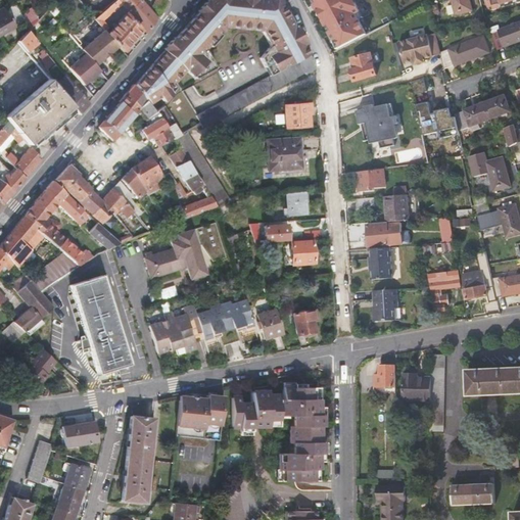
[(126,2),(124,0),(115,0),(97,17),(101,22),(126,2)]
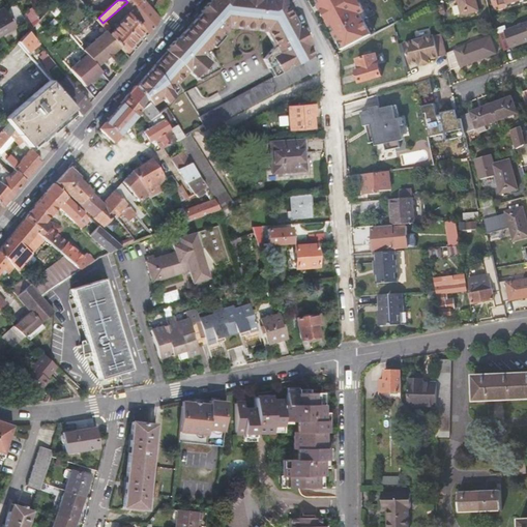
[(125,0),(127,2),(152,31),(162,15),(149,0),(125,0)]
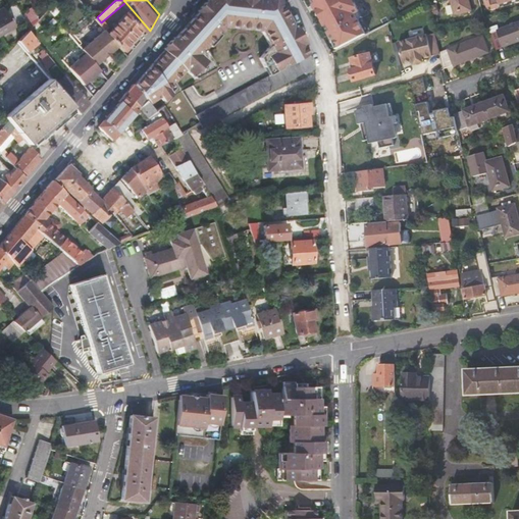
[(210,0),(203,8),(219,34),(228,24),(265,28),(272,43),(277,38),(256,0),(210,0)]
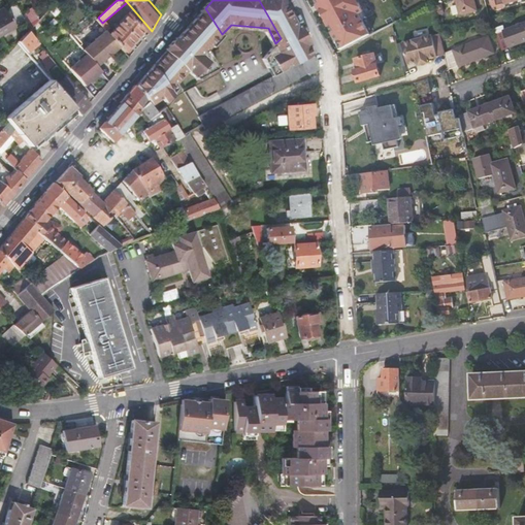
[(259,0),(281,38),(295,62),(316,52),(287,0),(259,0)]
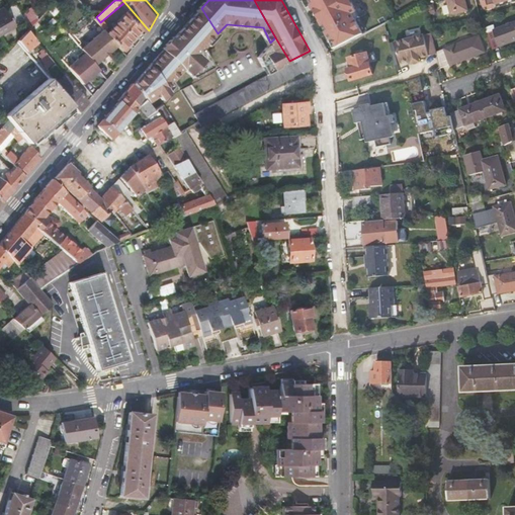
[(312,0),(319,12),(318,14),(317,16),(318,18),(320,19),(322,19),(337,50),(357,39),(337,0),(312,0)]
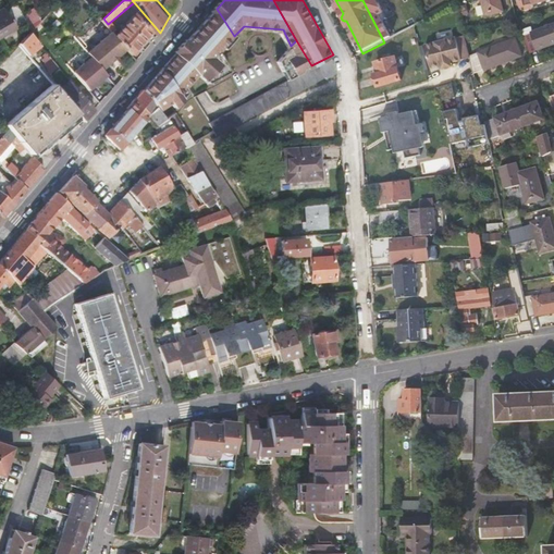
[(362,0),(384,42),(395,37),(388,22),(383,15),(388,13),(382,2),(381,3),(379,0),(362,0)]
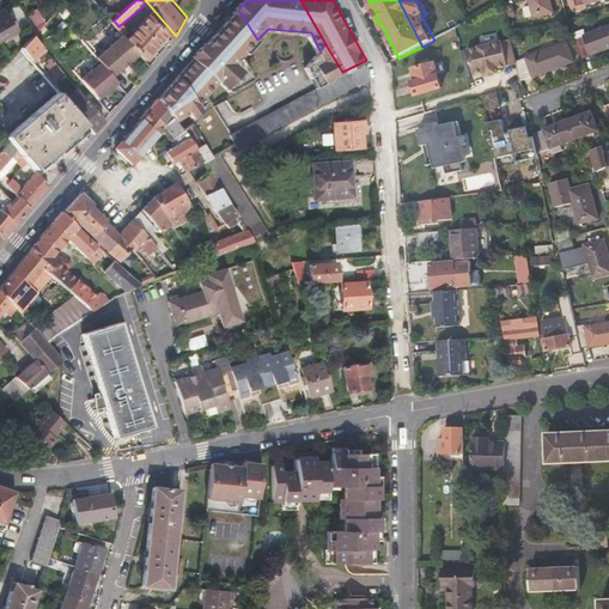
[(558,11),(555,0),(534,0),(537,17),(558,11)]
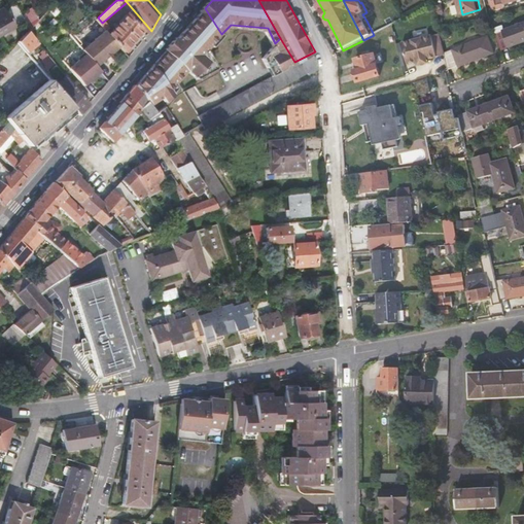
[(0,35),(27,20),(24,13),(18,2),(0,12),(0,35)]
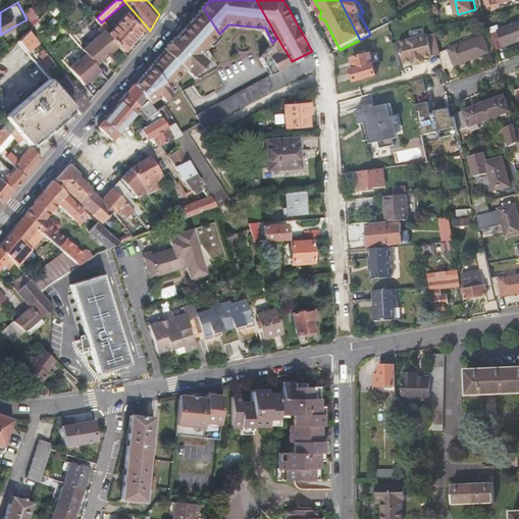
[(185,31),(176,39),(200,74),(216,66),(207,48),(219,34),(203,8),(188,26),(194,34),(190,38),(185,31)]
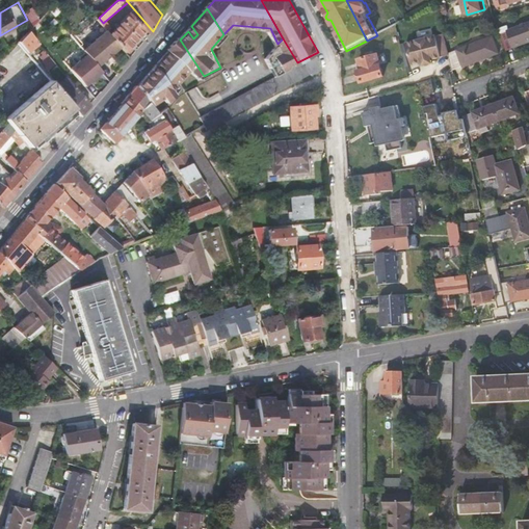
[(32,28),(36,23),(30,10),(24,14),(27,20),(32,28)]
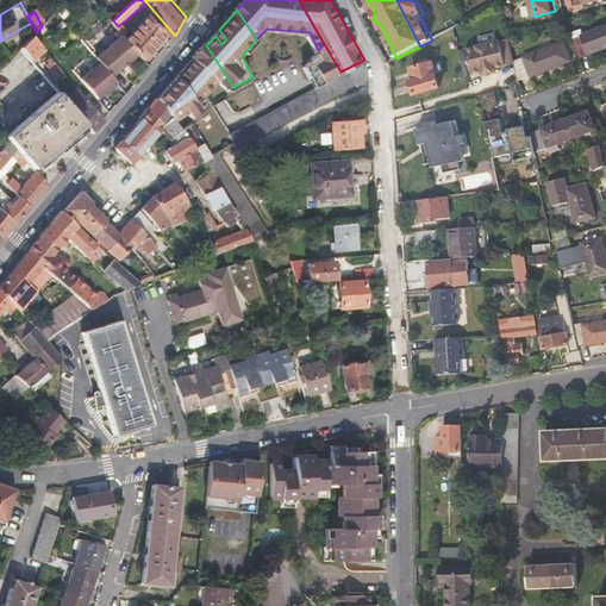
[(127,38),(141,52),(145,58),(166,33),(149,13),(127,38)]
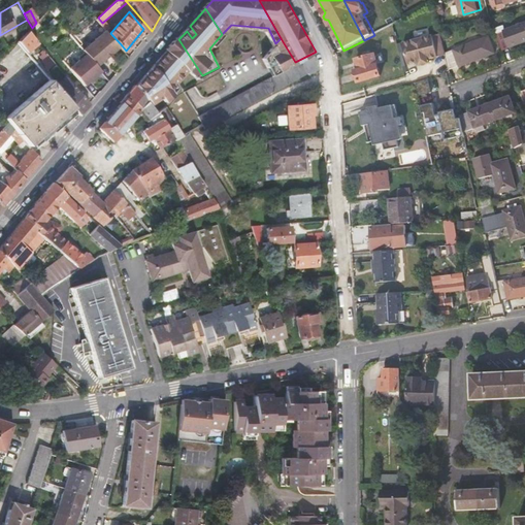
[(524,21),(506,28),(513,45),(524,40),(524,21)]
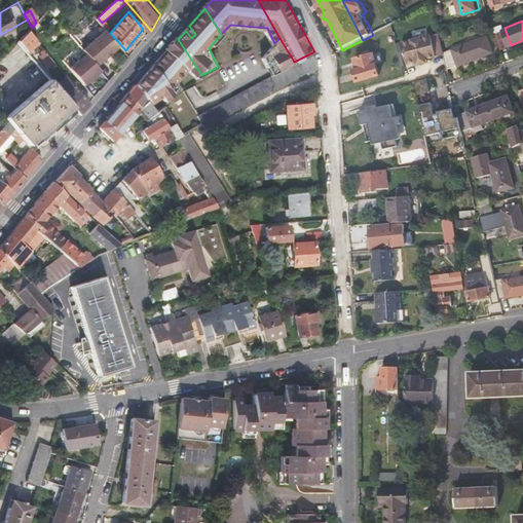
[(189,26),(186,31),(191,38),(195,34),(189,26)]
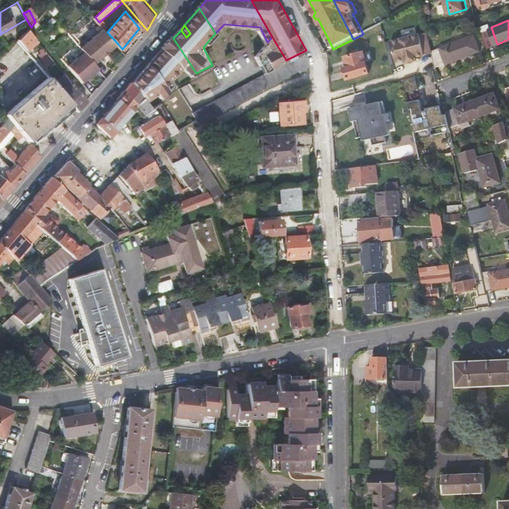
[(85,50),(96,63),(118,44),(107,32),(103,27),(82,46),(85,50)]
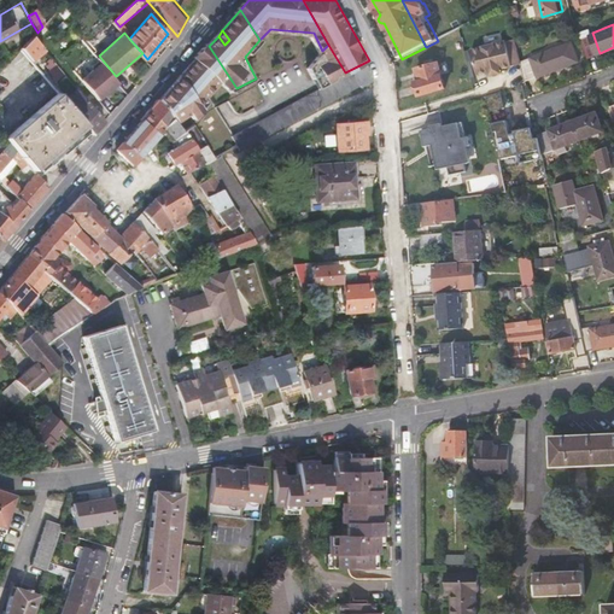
[(592,56),(600,53),(592,33),(585,36),(592,56)]
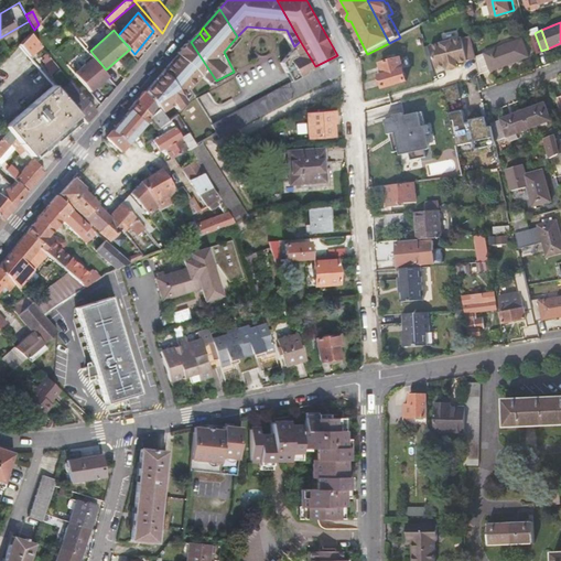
[(43,45),(32,32),(21,43),(32,55),(43,45)]
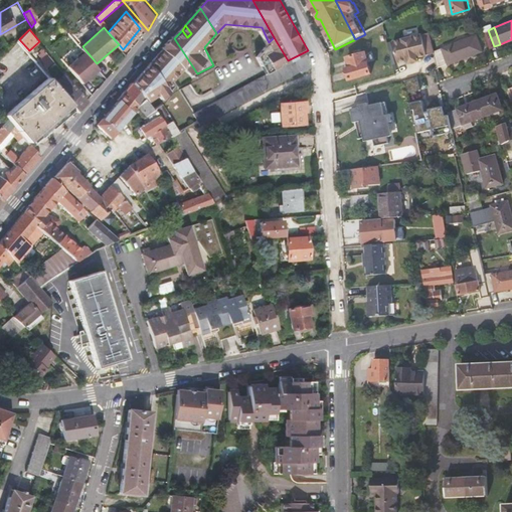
[(433,32),(395,42),(401,62),(410,59),(411,63),(421,60),(420,57),(437,52),(437,49),(433,32)]
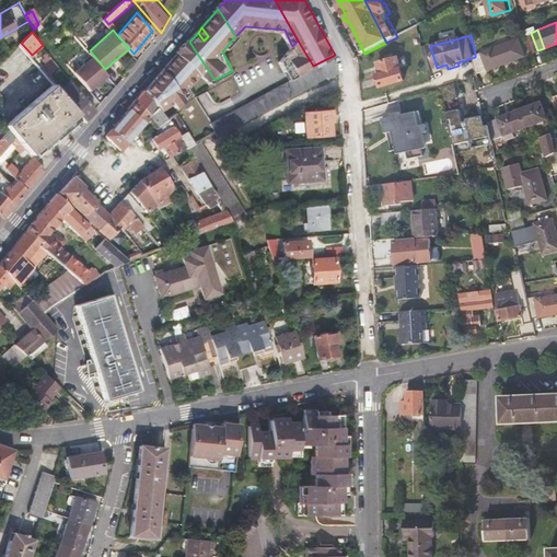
[(522,36),(484,50),(489,68),(529,54),(522,36)]
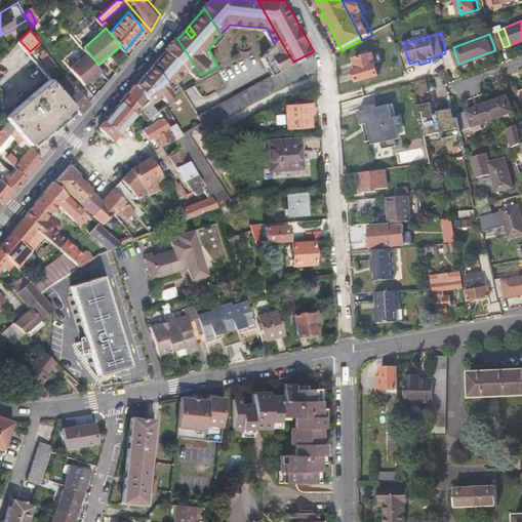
[(274,73),(293,62),(279,38),(274,43),(273,45),(265,55),(274,73)]
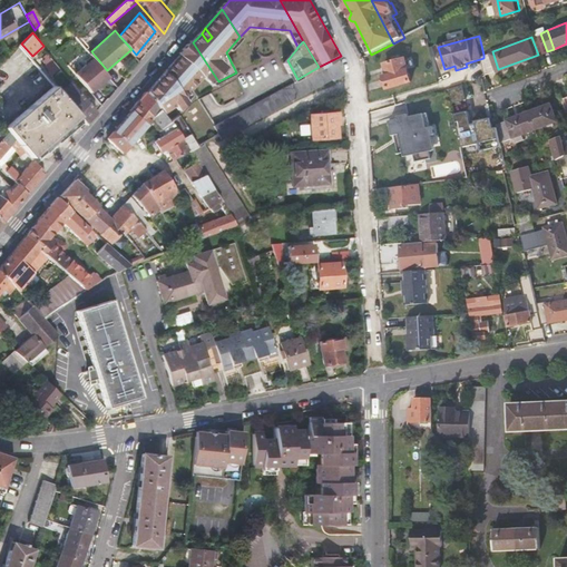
[(193,42),(173,64),(192,94),(193,96),(195,94),(192,88),(204,74),(214,84),(218,81),(193,42)]
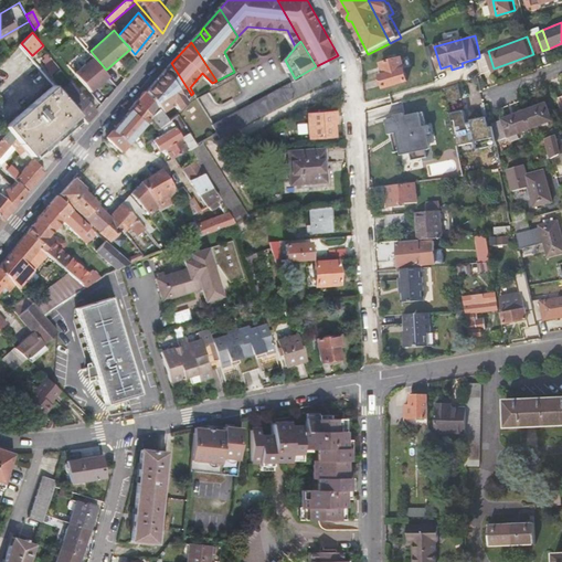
[(480,61),(483,73),(494,69),(488,51),(479,54),(479,57),(480,61)]
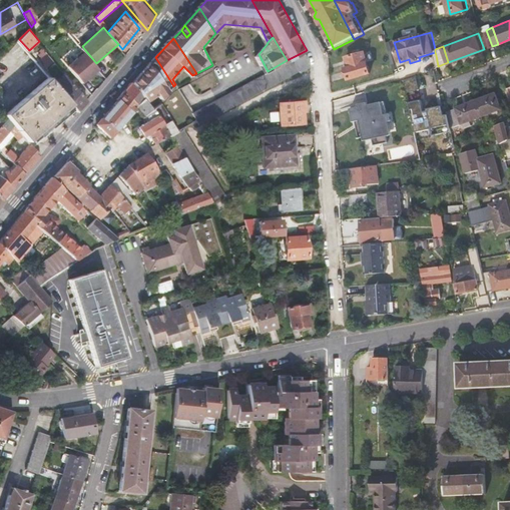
[(96,63),(85,50),(69,65),(83,82),(99,67),(96,63)]
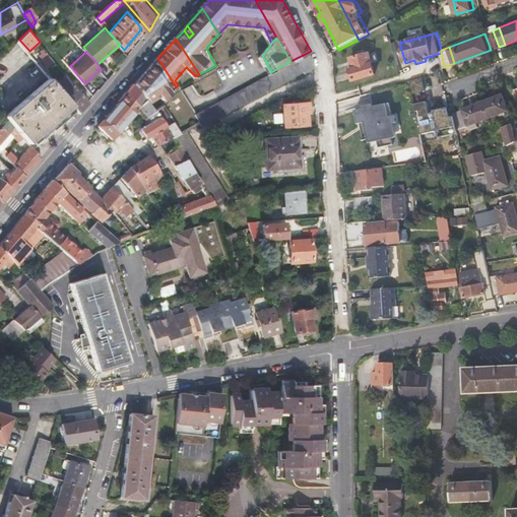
[(271,72),(198,112),(204,124),(306,69),(307,70),(316,65),(311,51),(291,61),(271,72)]
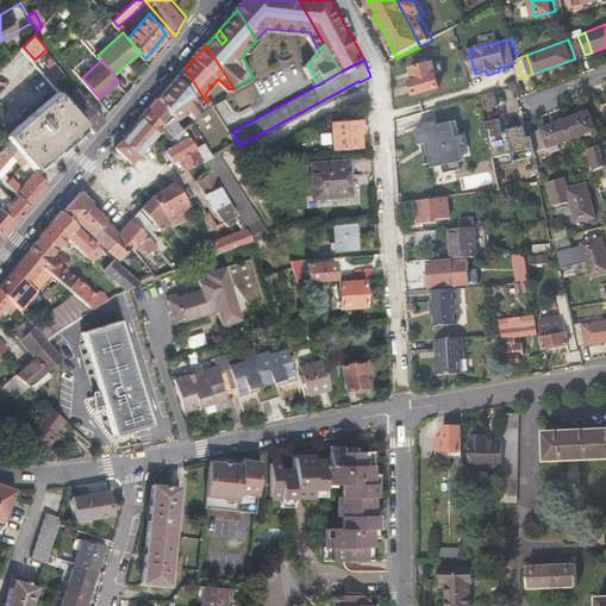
[(443,88),(436,63),(416,69),(419,82),(414,83),(418,94),(443,88)]
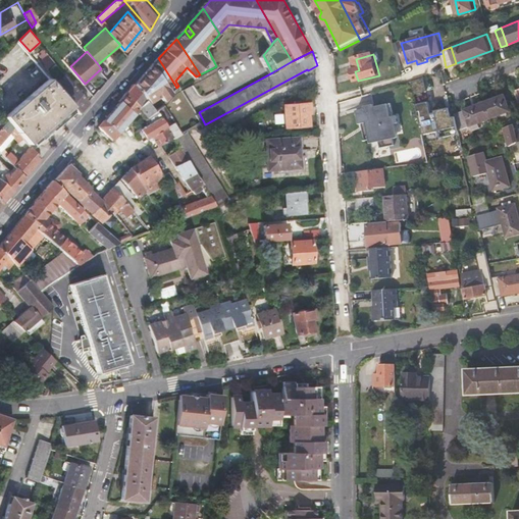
[(158,58),(137,83),(150,101),(159,95),(164,100),(176,88),(175,86),(158,58)]
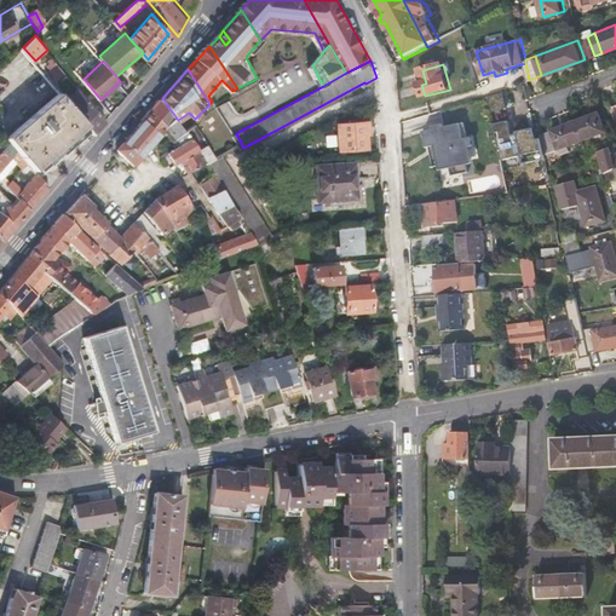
[(99,130),(109,119),(80,87),(72,93),(80,103),(99,130)]
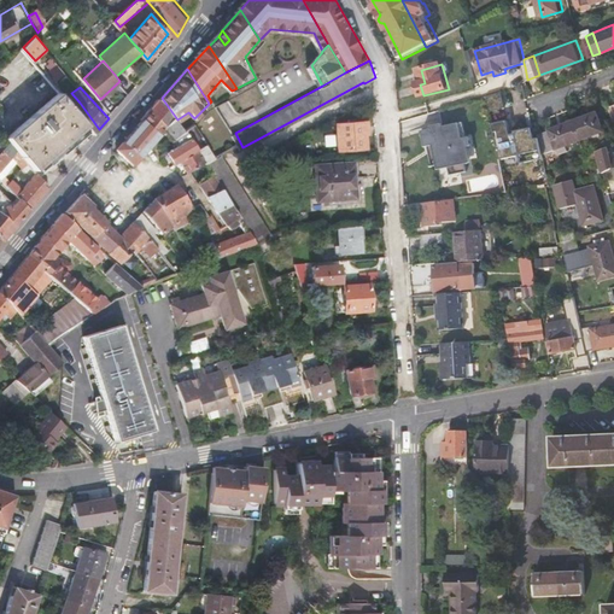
[(508,105),(506,88),(491,92),(495,107),(508,105)]
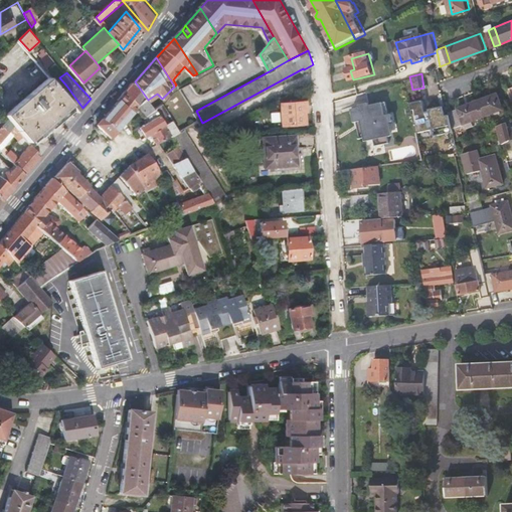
[(78,108),(63,89),(52,74),(8,113),(10,116),(25,133),(32,142),(36,145),(44,138),(78,108)]
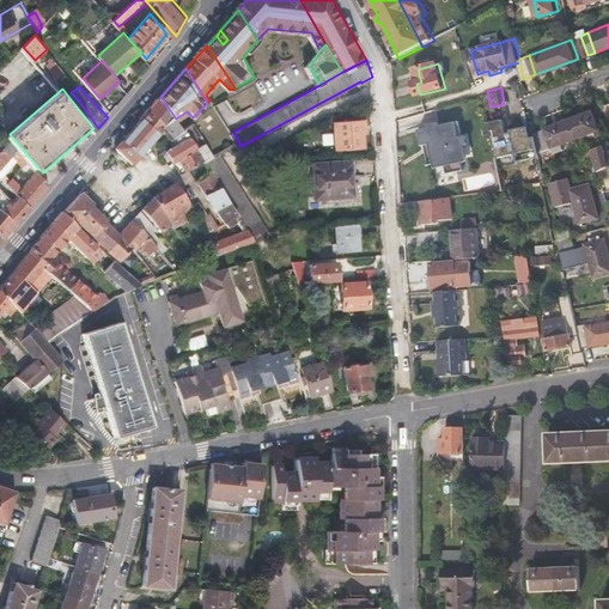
[(159,97),(150,108),(170,126),(176,119),(160,97),(159,97)]
